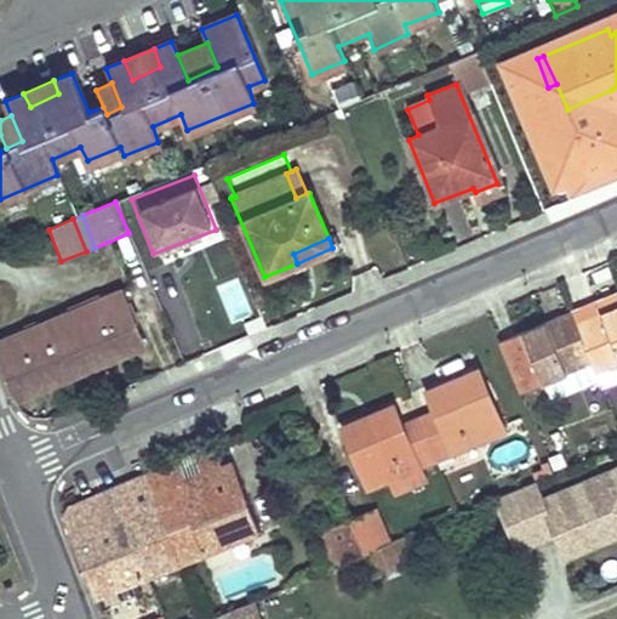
[(142,345),(120,291),(67,313),(87,368),(142,345)]
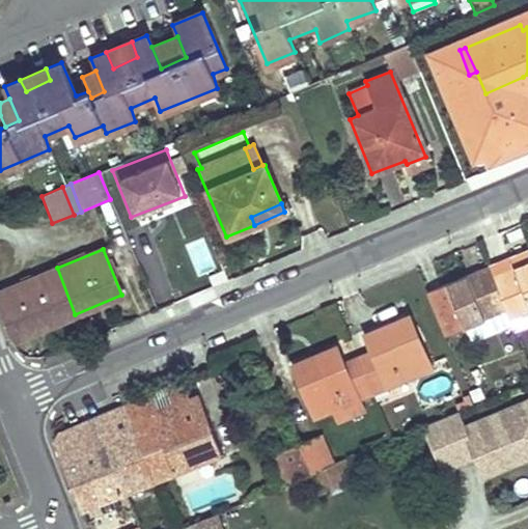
[(527,249),(485,267),(491,277),(505,312),(509,322),(519,316),(524,329),(527,327),(527,249)]
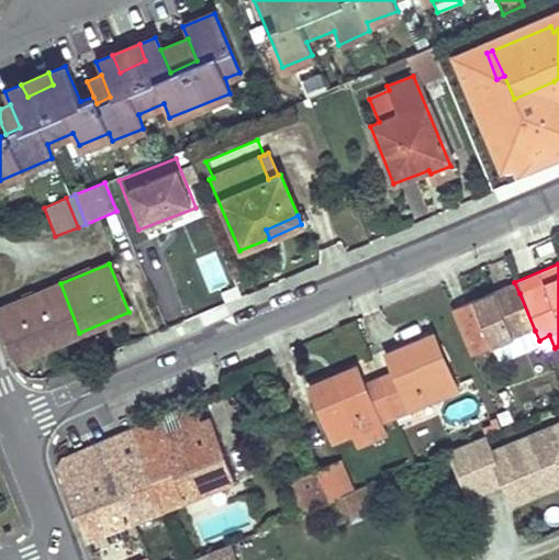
[(520,293),(514,282),(449,310),(470,358),(535,331),(520,293)]
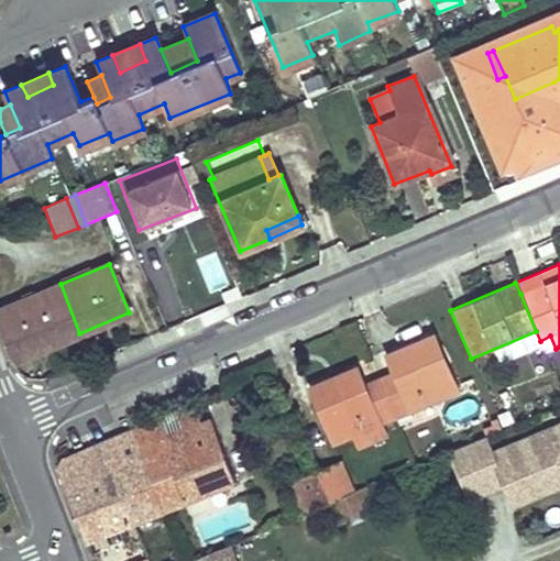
[(0,337),(10,362),(79,333),(61,284),(0,309),(0,337)]
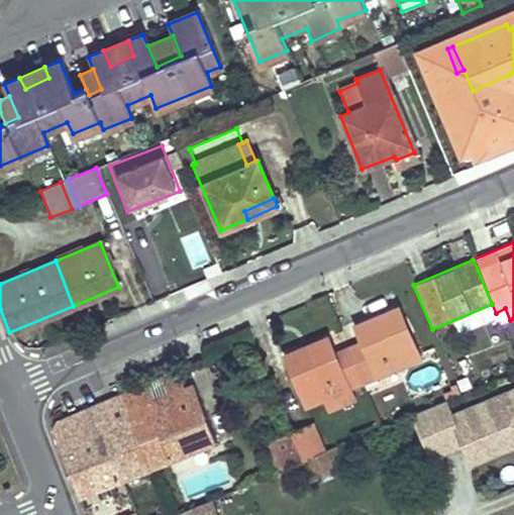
[(417,358),(397,308),(379,316),(381,322),(356,334),(362,344),(348,349),(362,382),(417,358)]
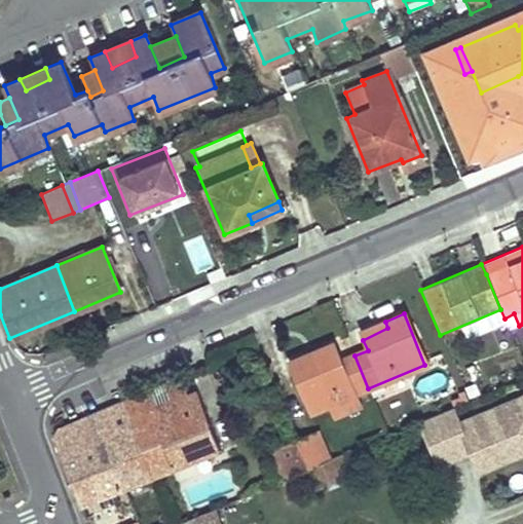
[(387,328),(385,322),(360,333),(363,340),(387,328)]
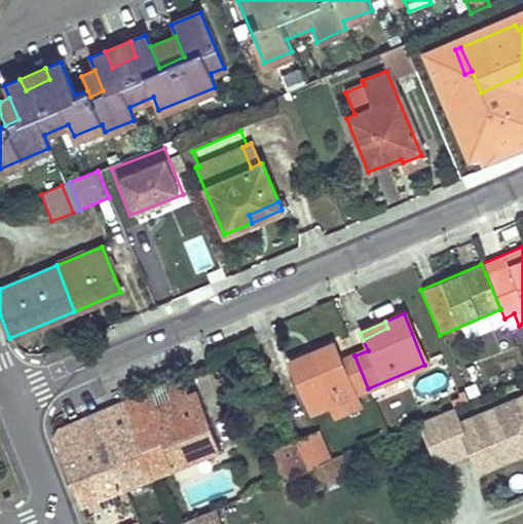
[(335,351),(332,344),(304,356),(307,363),(335,351)]
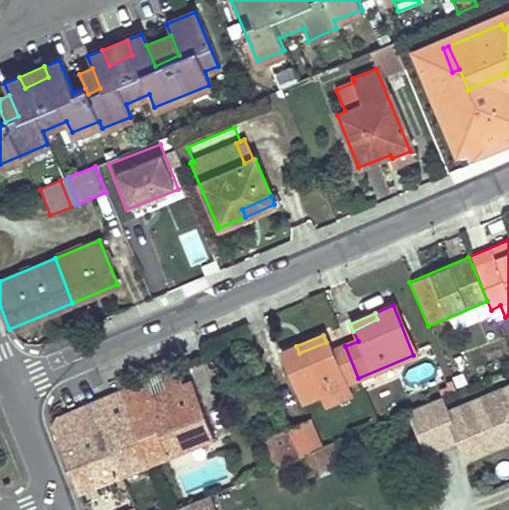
[(358,378),(345,346),(330,352),(326,342),(299,353),(296,346),(281,353),(301,402),(318,395),(344,384),(358,378)]
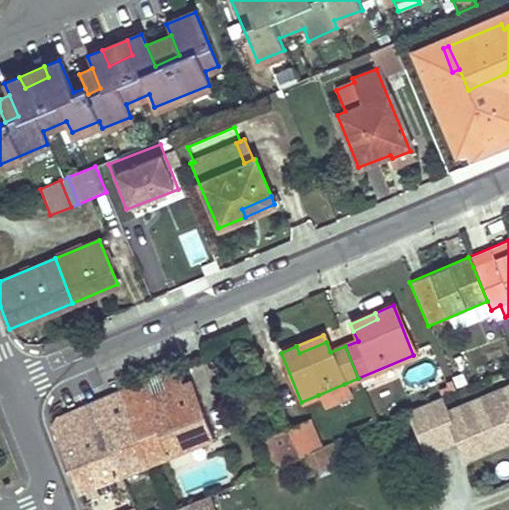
[(181,384),(173,368),(146,379),(154,395),(181,384)]
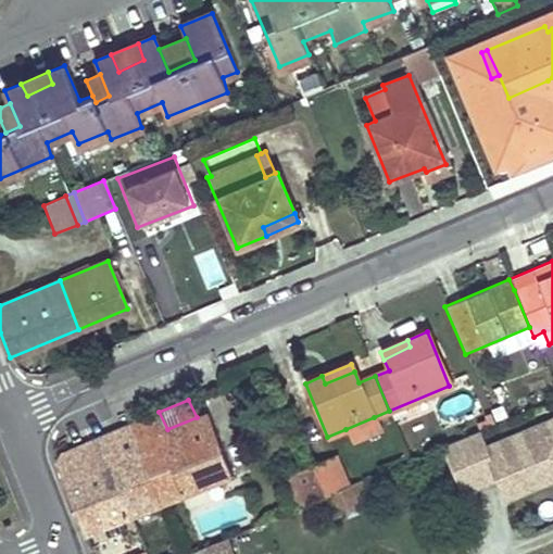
[(231,475),(206,413),(197,417),(167,429),(159,412),(129,424),(130,426),(150,471),(147,475),(159,504),(231,475)]
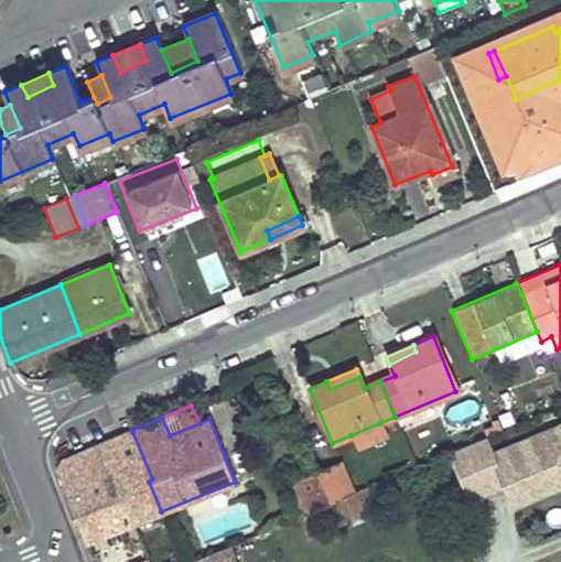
[(406,428),(419,456),(434,450),(422,421),(406,428)]
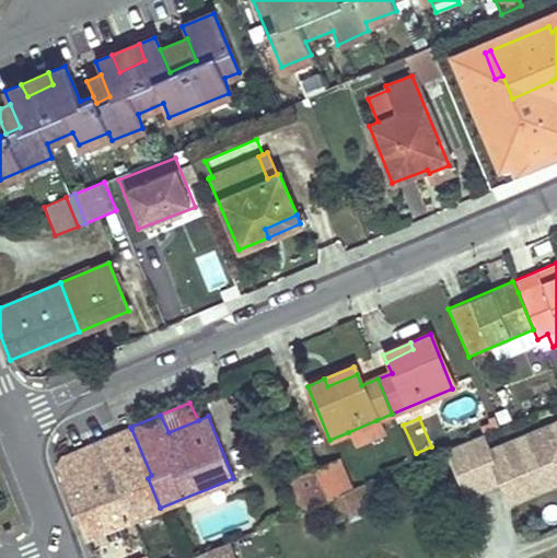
[(380,433),(376,420),(348,432),(351,445),(380,433)]
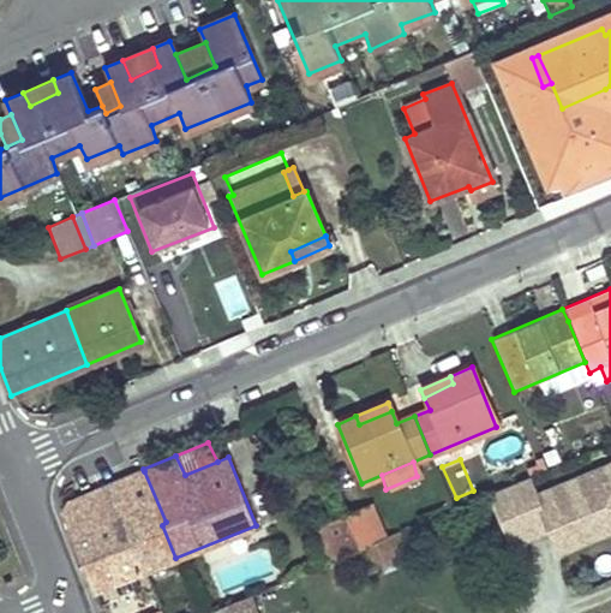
[(529,478),(487,495),(509,547),(549,530),(558,552),(601,535),(599,529),(607,525),(610,531),(610,463),(535,494),(529,478)]
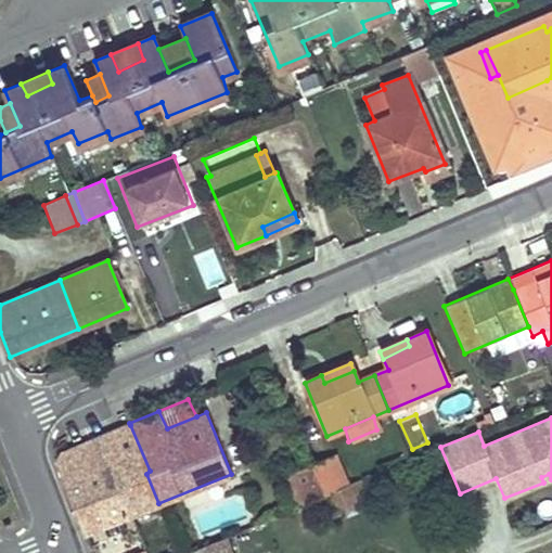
[(150,471),(130,425),(87,442),(97,466),(105,463),(128,515),(158,503),(146,474),(150,471)]
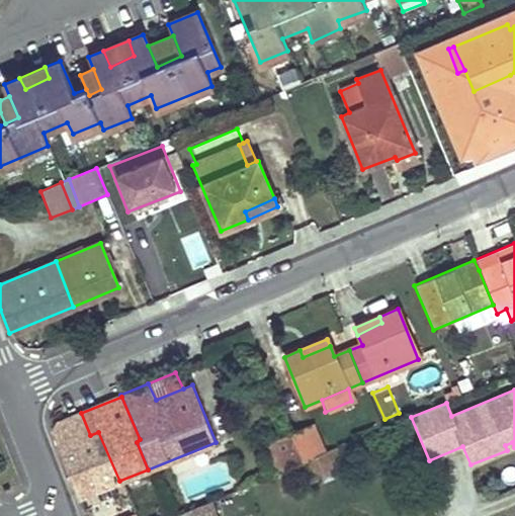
[(322,454),(311,426),(290,435),(302,462),(322,454)]
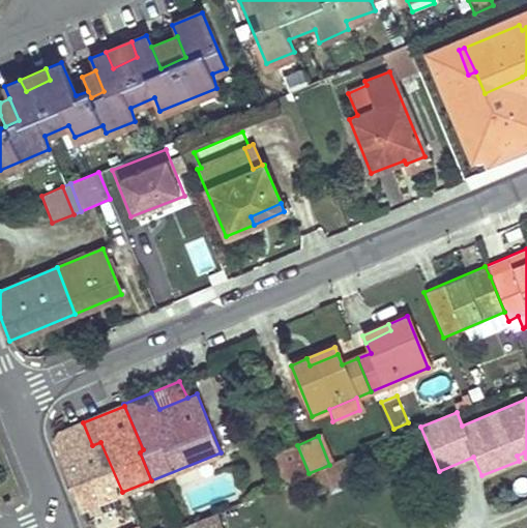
[(92,445),(59,460),(79,508),(122,492),(100,442),(92,445)]
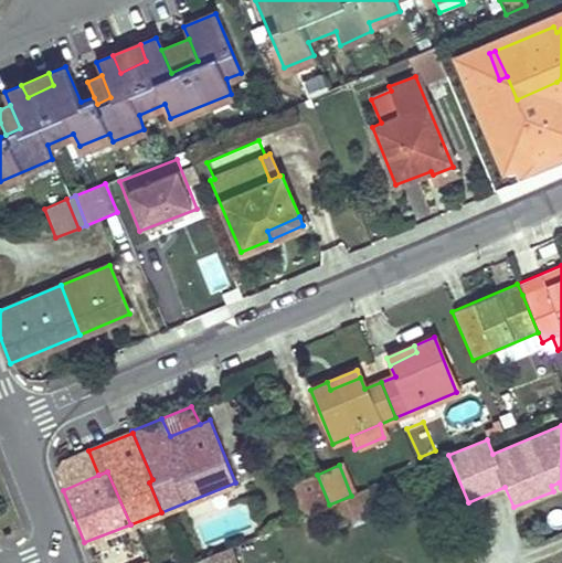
[(329,505),(317,475),(290,486),(301,516),(324,506),(329,505)]
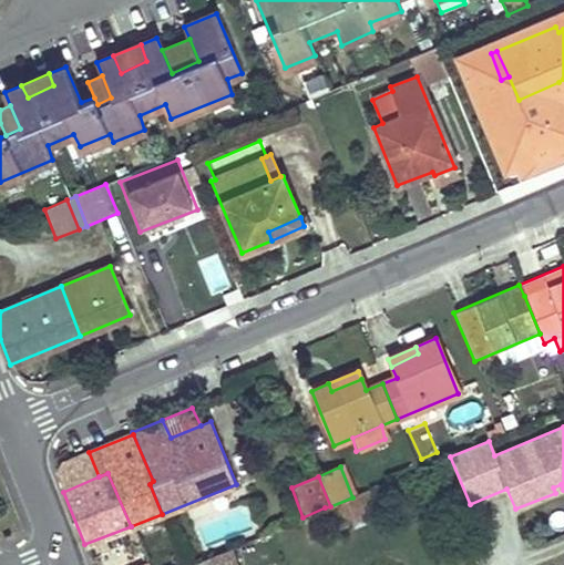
[(376,514),(368,491),(352,497),(330,506),(325,507),(334,530),(376,514)]
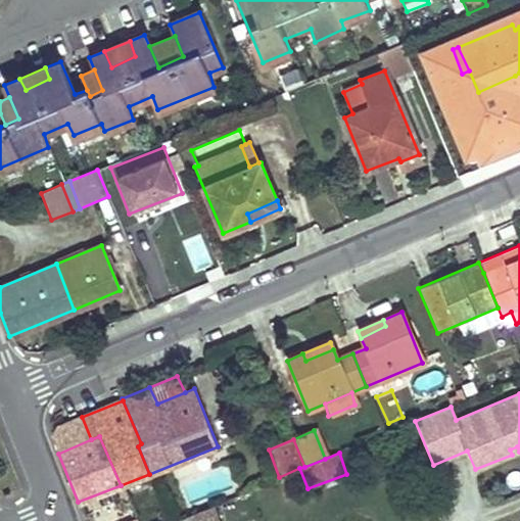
[(217,520),(213,506),(177,520),(217,520)]
